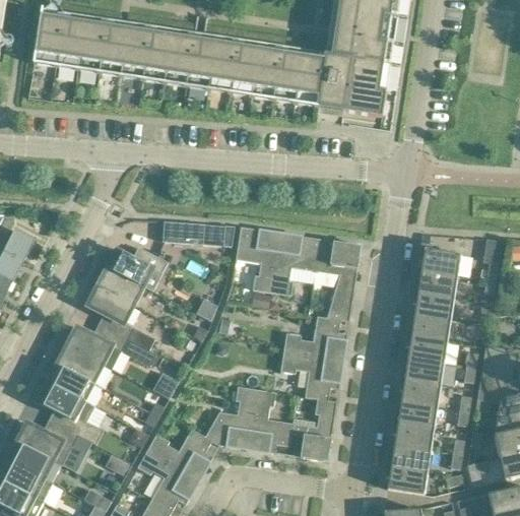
[(382,116),(399,0),(338,0),(331,54),(350,57),(349,63),(325,60),(326,51),(194,30),(193,37),(41,13),(33,62),(382,116)]
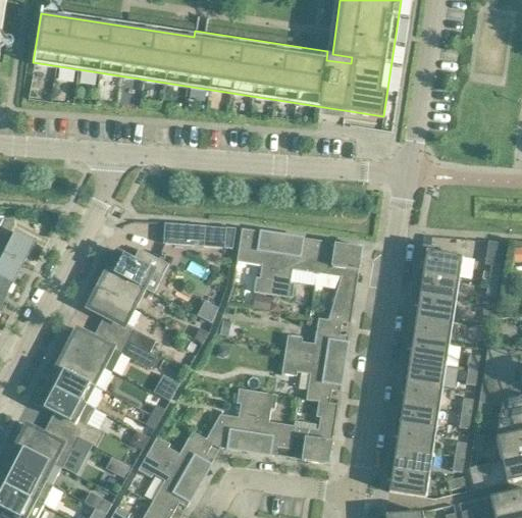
[(0,248),(22,260),(25,254),(27,254),(29,250),(34,241),(11,228),(13,225),(14,217),(2,216),(2,217),(0,221),(0,248)]
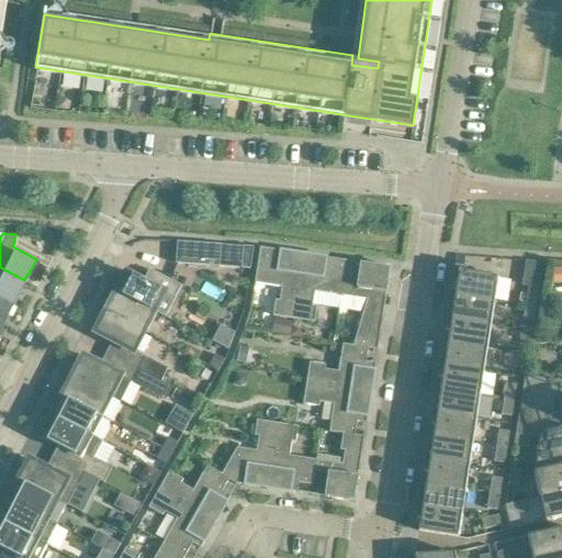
[(218,264),(221,242),(177,238),(175,260),(218,264)]
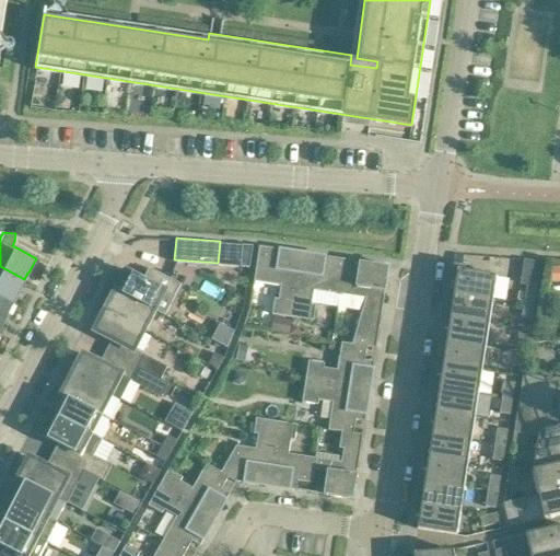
[(292,314),(302,248),(300,248),(300,250),(272,245),(272,246),(260,245),(260,243),(259,243),(254,278),(280,282),(278,296),(273,296),(271,311),(292,314)]
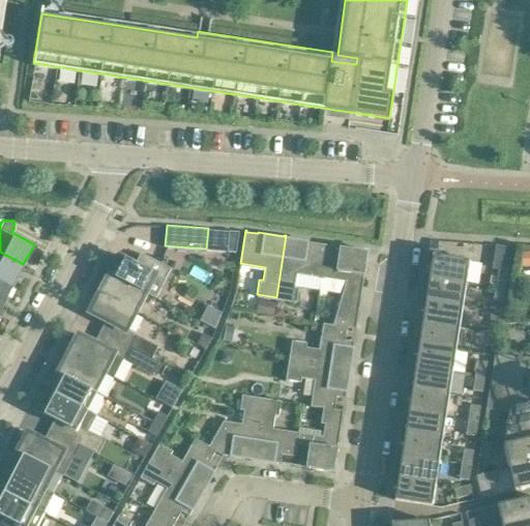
[(322,275),(327,242),(326,242),(326,243),(314,242),(314,240),(288,237),(288,235),(286,235),(276,297),(296,300),(298,286),(294,285),(296,271),(322,275)]
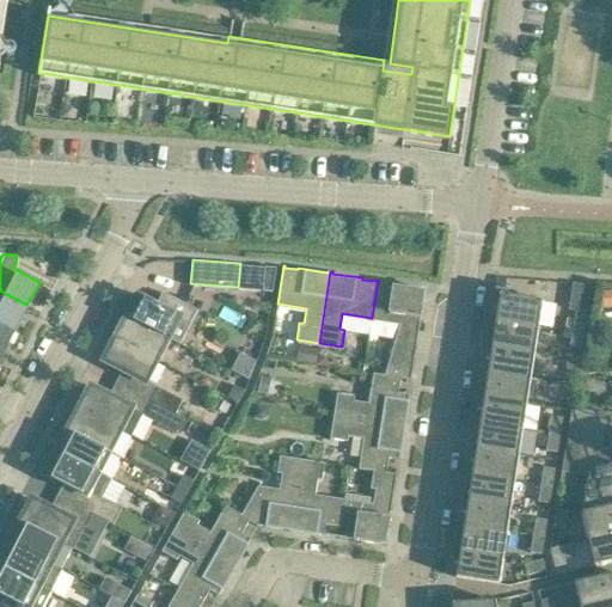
[(497,275),(496,284),(506,286),(507,276),(497,275)]
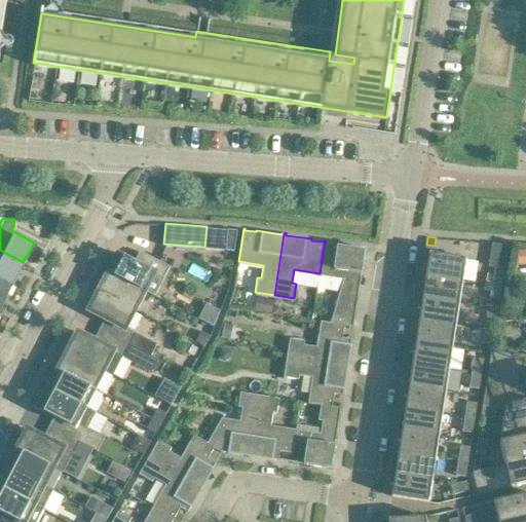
[(365,247),(337,243),(337,244),(325,243),(325,240),(320,273),(343,277),(330,321),(344,323),(353,324),(365,247)]
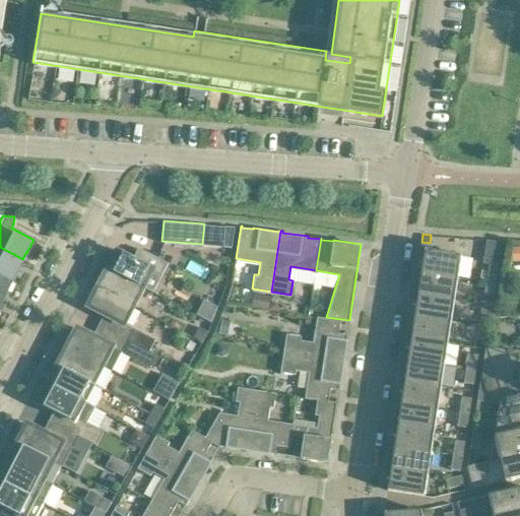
[(423,259),(420,270),(457,275),(461,253),(438,249),(438,245),(420,243),(418,259),(423,259)]
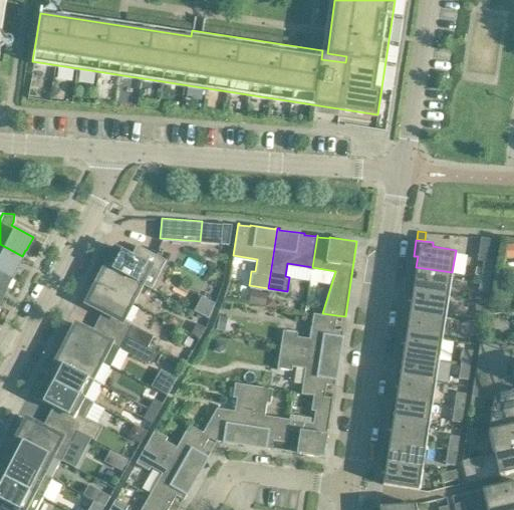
[(513,241),(505,242),(505,251),(506,256),(513,255),(513,241)]
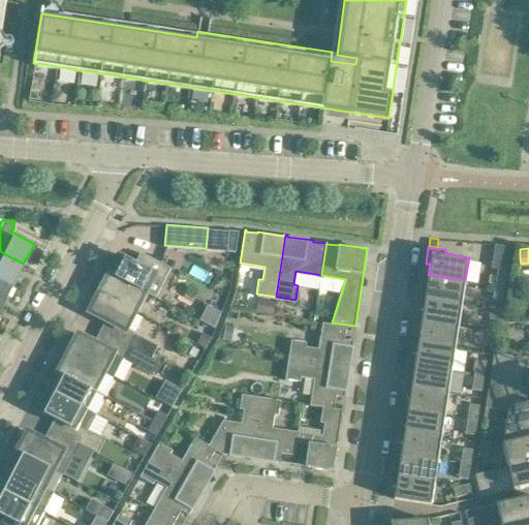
[(19,271),(23,264),(0,251),(0,277),(12,284),(18,275),(20,272),(19,271)]
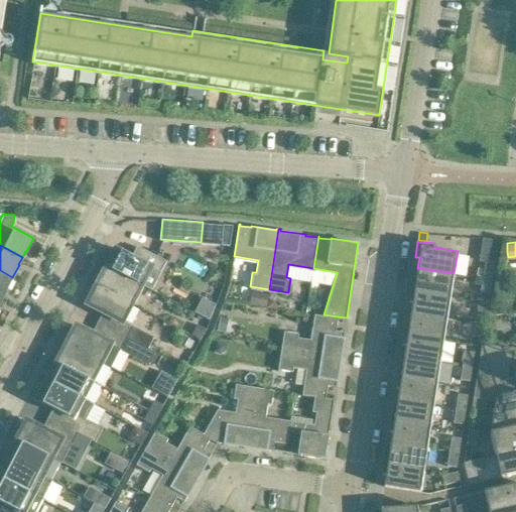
[(151,288),(166,259),(143,247),(138,258),(116,246),(106,265),(142,283),(151,288)]
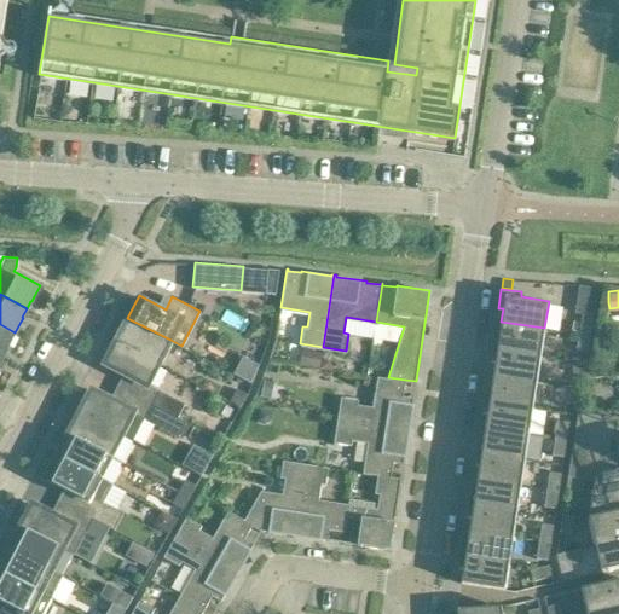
[(582,312),(579,329),(590,331),(594,313),(582,312)]
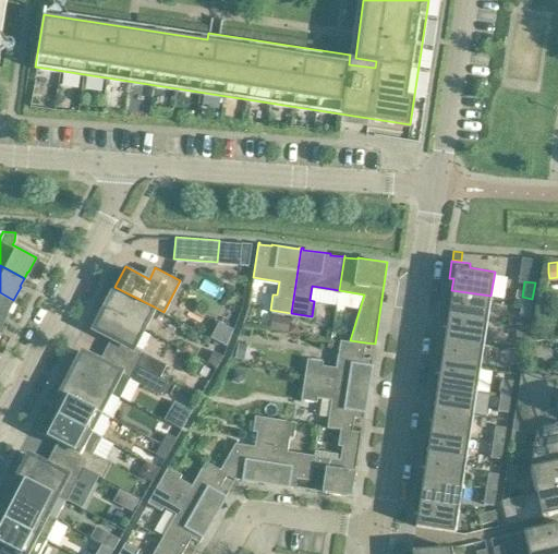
[(154,306),(114,287),(105,306),(143,326),(154,306)]
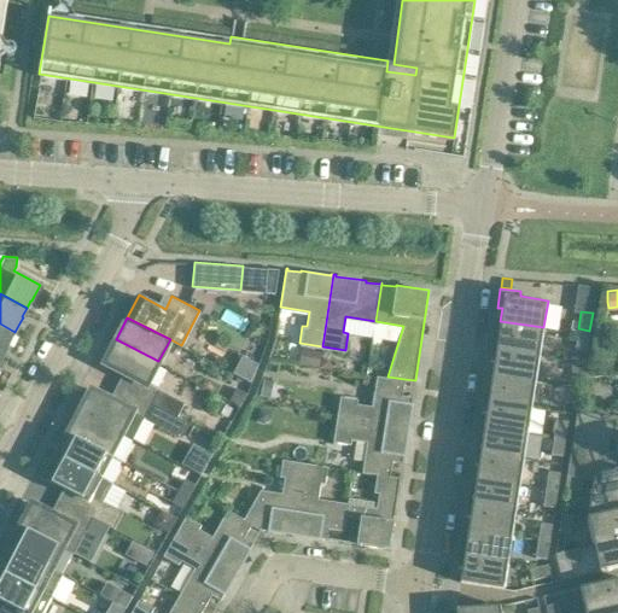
[(540,354),(543,327),(500,321),(497,333),(494,333),(491,345),(540,354)]
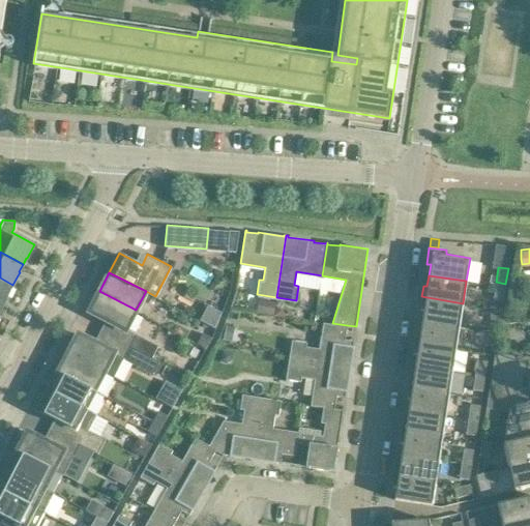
[(8,294),(12,285),(0,278),(0,303),(2,304),(5,297),(6,298),(8,294)]
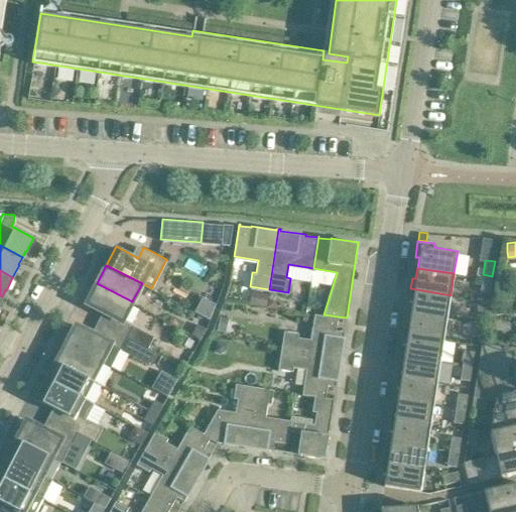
[(492,276),(483,274),(480,289),(490,290),(492,276)]
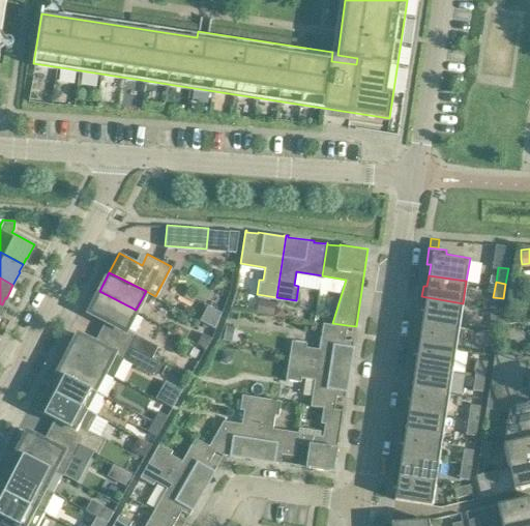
[(157,344),(126,328),(136,310),(99,291),(89,311),(112,322),(107,333),(151,356),(157,344)]
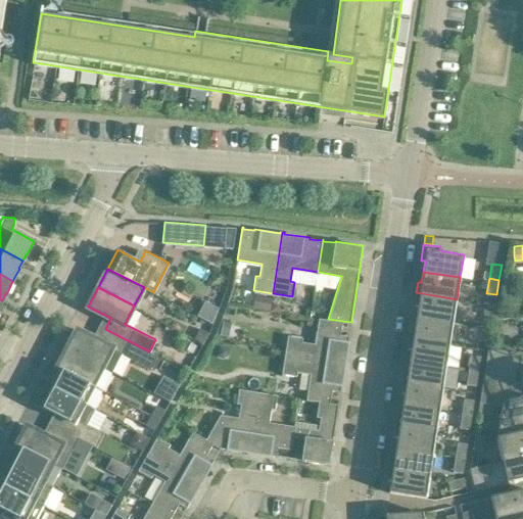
[(454,321),(457,299),(416,292),(414,303),(418,304),(417,315),(454,321)]
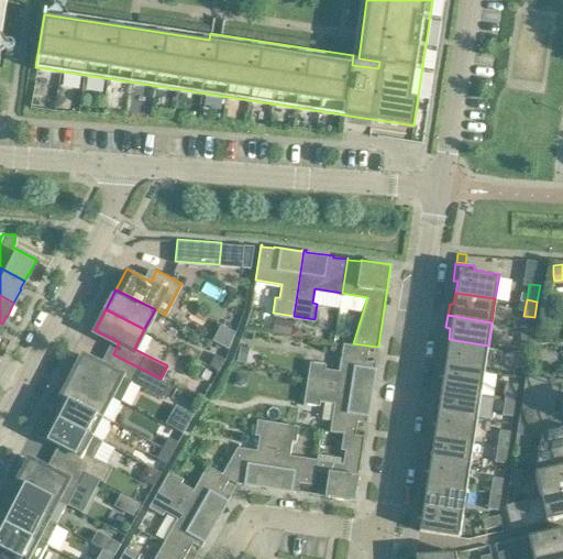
[(520,331),(521,341),(538,340),(537,329),(520,331)]
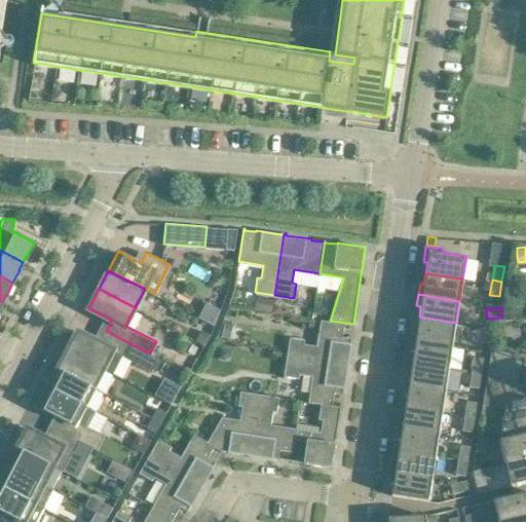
[(452,344),(456,323),(419,317),(417,328),(413,327),(411,338),(452,344)]
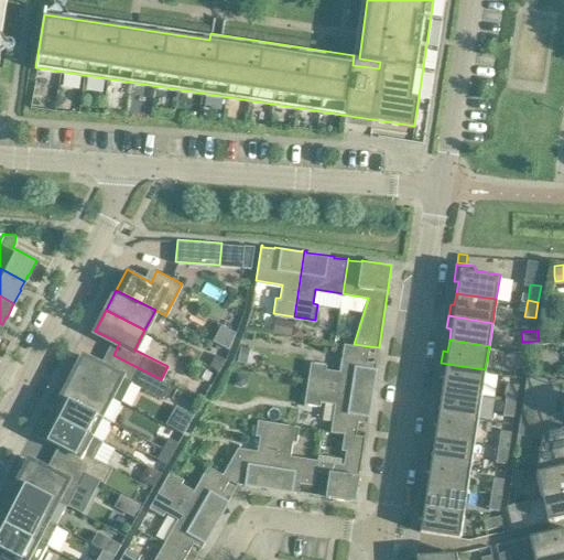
[(367,359),(369,346),(354,344),(344,342),(339,369),(325,367),(326,363),(310,361),(307,381),(373,391),(373,389),(372,389),(377,362),(367,359)]
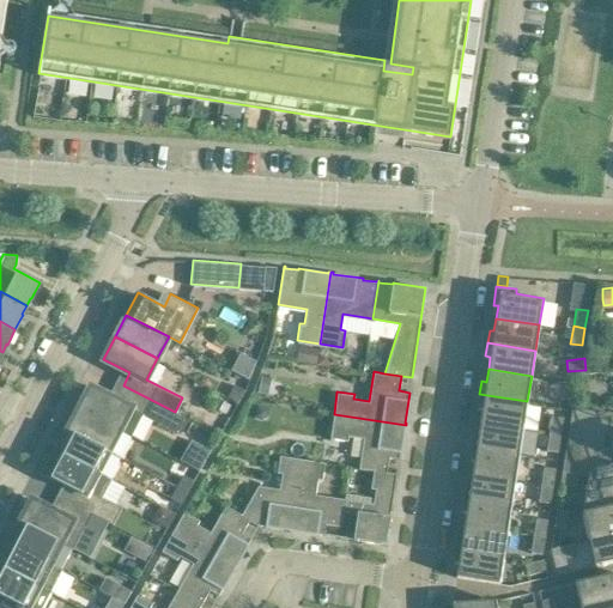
[(271,377),(262,376),(260,389),(268,391),(271,377)]
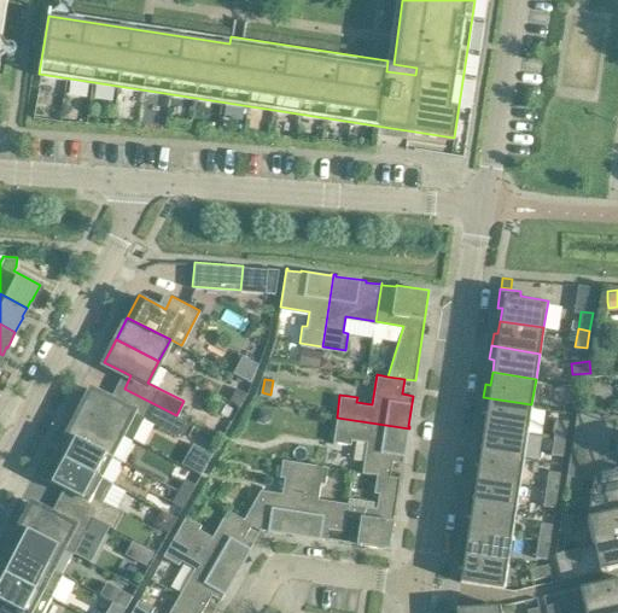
[(573,381),(561,384),(564,401),(576,400),(573,381)]
